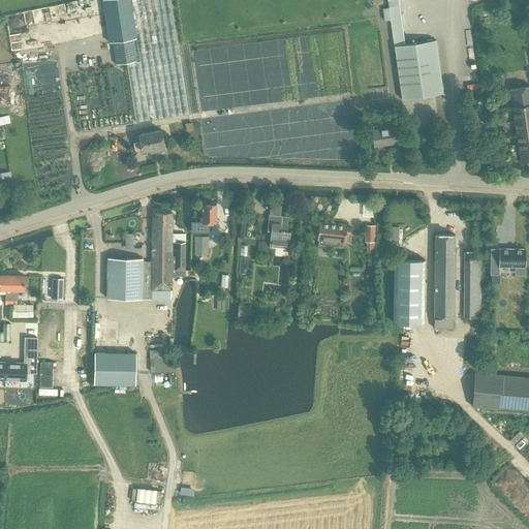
[(129,0),(101,0),(109,42),(112,42),(116,64),(126,63),(139,61),(129,0)]
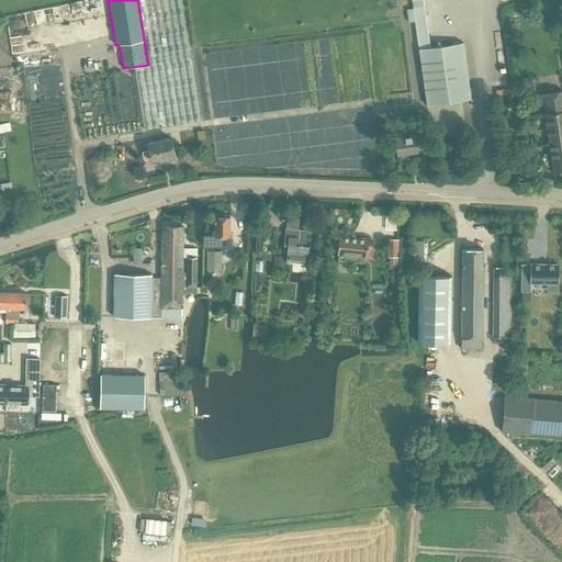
[(180,0),(137,0),(148,65),(134,67),(144,130),(200,121),(180,0)]
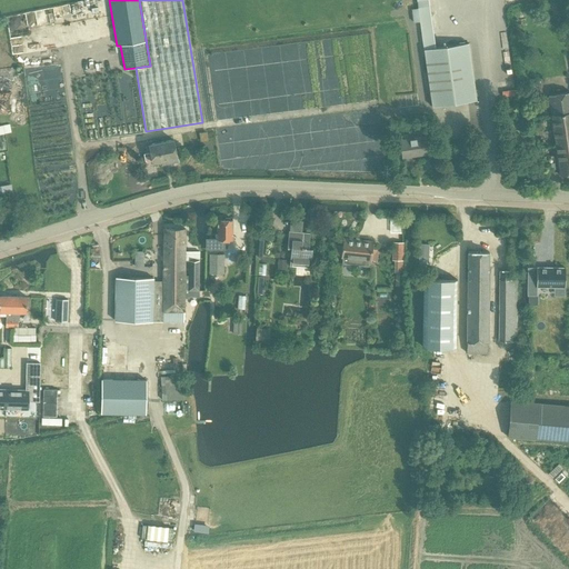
[(416,0),(418,8),(411,9),(413,21),(431,19),(428,0),(416,0)]
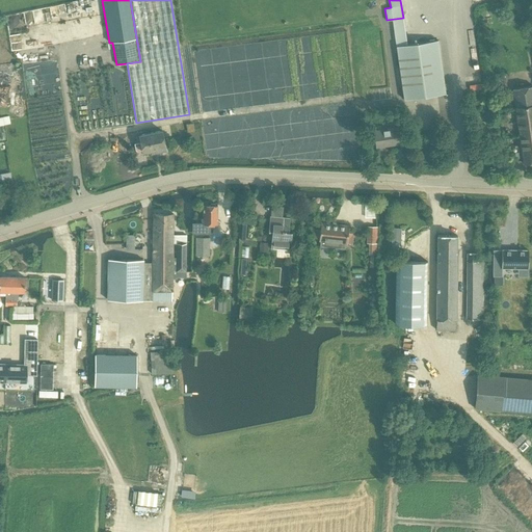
[(403,18),(387,20),(387,21),(392,20),(403,100),(445,94),(437,40),(406,45),(403,18)]
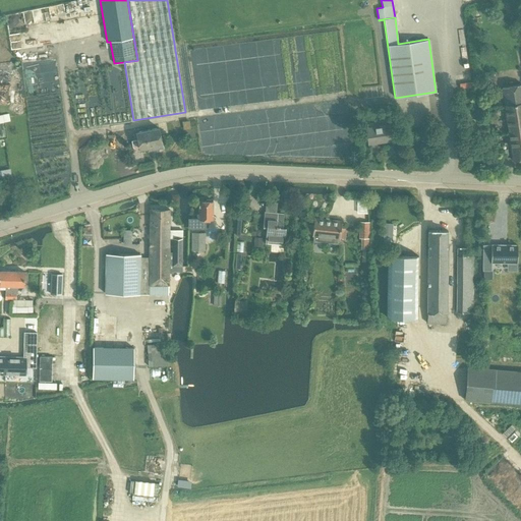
[(12,61),(0,63),(0,105),(17,103),(12,61)]
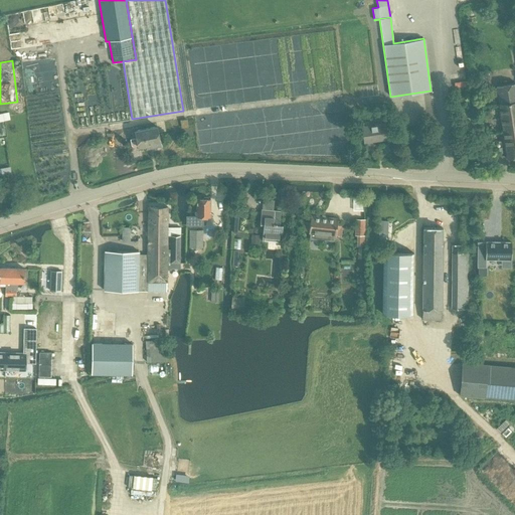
[(514,82),(497,86),(499,105),(514,102),(514,82)]
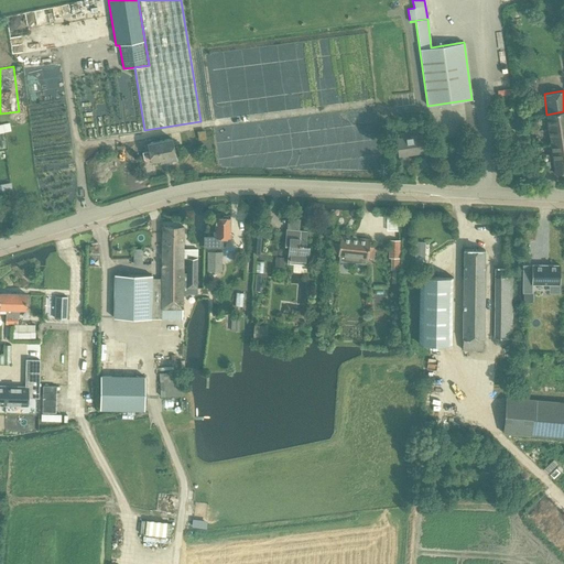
[(563,111),(546,115),(555,174),(563,172),(563,111)]
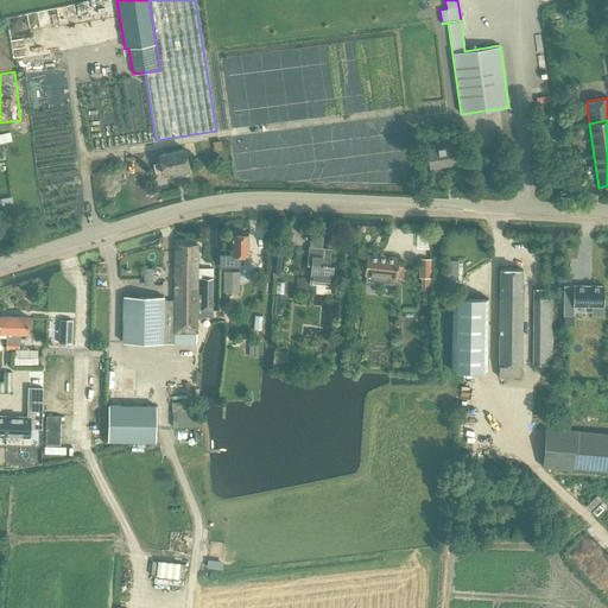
[(213,141),(213,151),(222,151),(221,141),(213,141)]
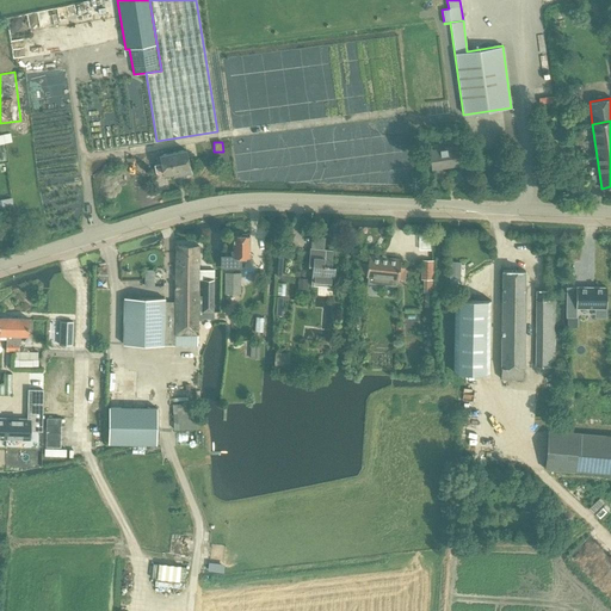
[(432,168),(439,168),(458,165),(456,147),(430,150),(432,168)]
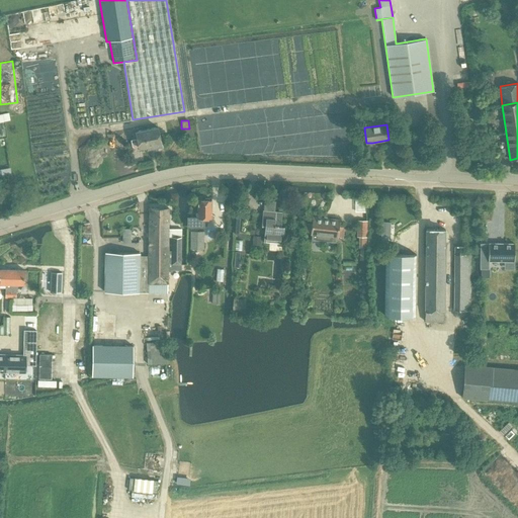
[(136,133),(139,149),(152,146),(153,149),(161,147),(157,127),(136,133)]
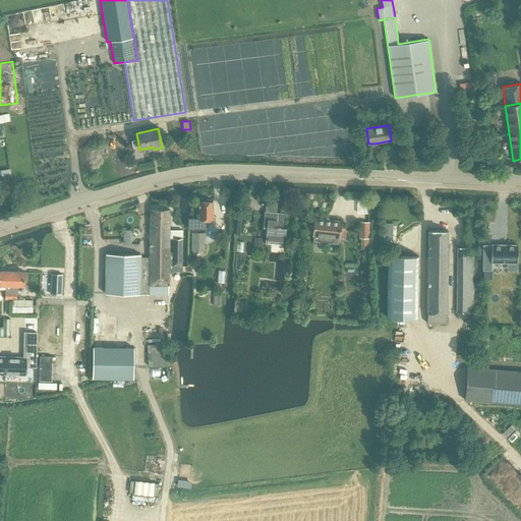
[(188,219),(188,228),(205,228),(205,219),(213,219),(213,200),(211,200),(210,199),(207,199),(205,200),(198,200),(198,219),(188,219)]
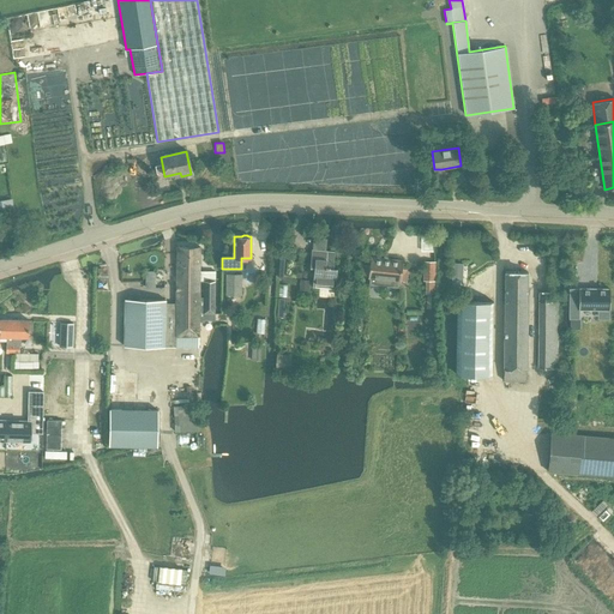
[(312,250),(309,266),(314,268),(312,287),(335,289),(337,269),(332,268),(335,252),(325,251),(326,239),(313,236),(312,250)]
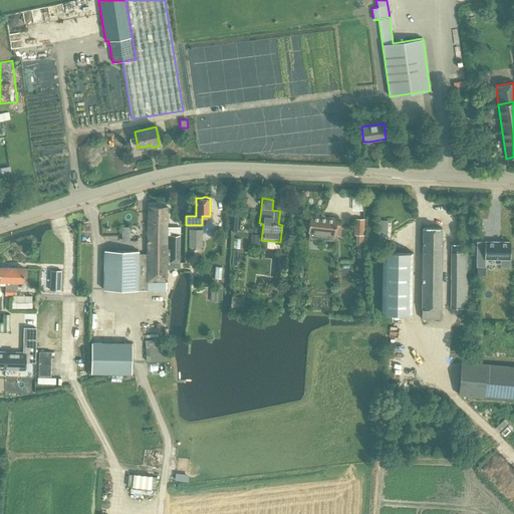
[(180,262),(180,227),(167,227),(167,206),(148,206),(148,253),(139,253),(139,251),(103,250),(103,289),(166,290),(167,277),(167,235),(170,235),(170,262),(180,262)]
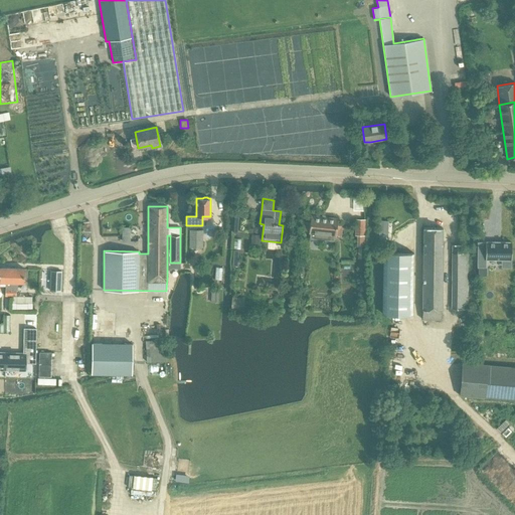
[(305,221),(304,230),(309,230),(309,232),(310,233),(310,237),(333,240),(333,235),(335,235),(340,235),(341,225),(336,225),(337,218),(310,215),(310,222),(305,221)]
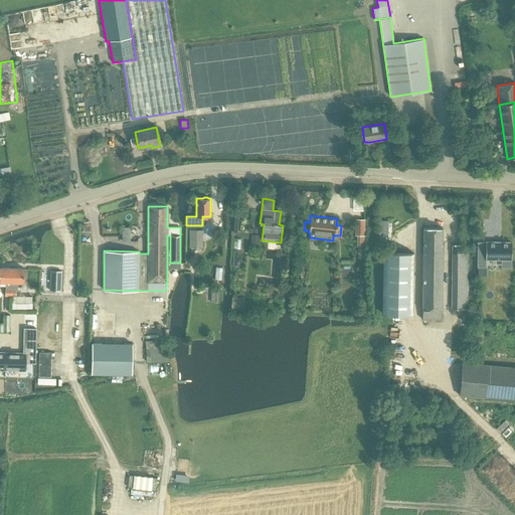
[(364,219),(355,219),(355,220),(355,235),(357,235),(357,236),(357,245),(364,245),(364,219)]
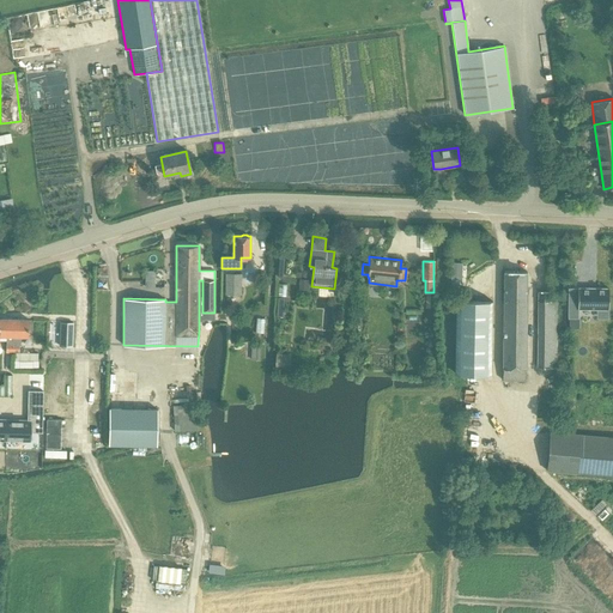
[(461,263),(451,263),(450,279),(460,280),(461,263)]
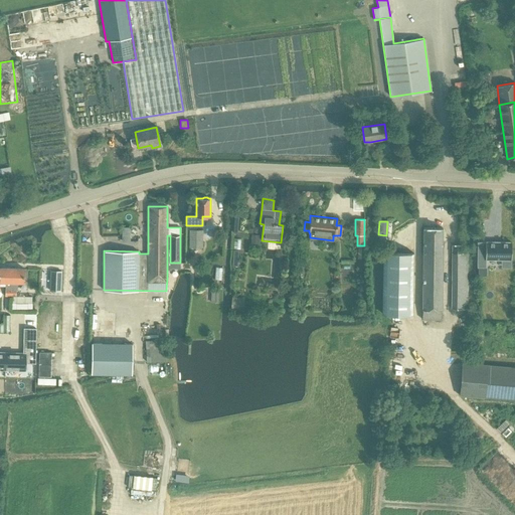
[(421,319),(441,319),(443,227),(422,227),(421,319)]
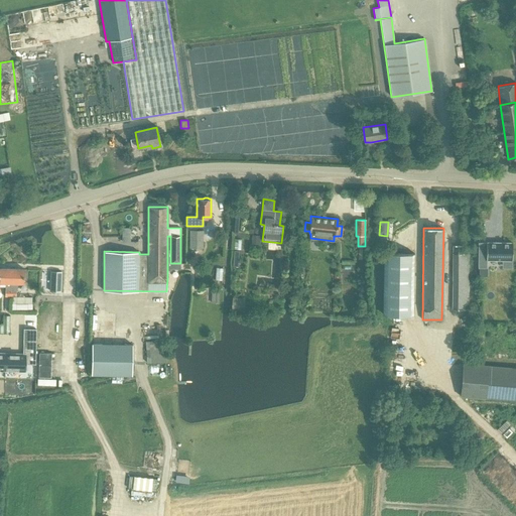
[(189,231),(189,249),(203,249),(203,231),(189,231)]
